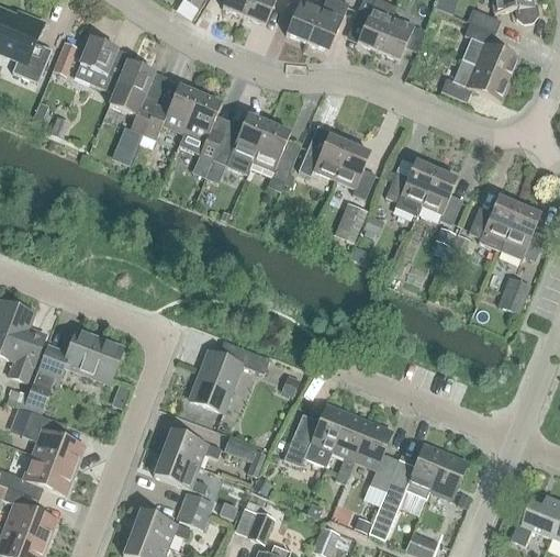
[(224,0),(223,6),(244,15),(249,0),(224,0)]
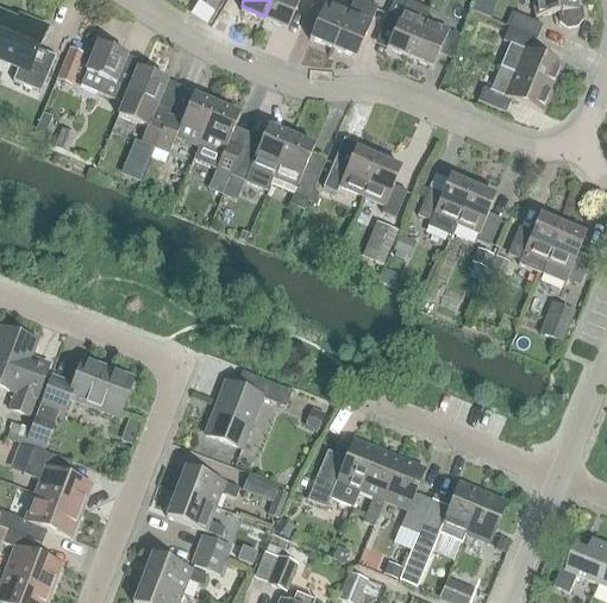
[(270,0),(264,17),(288,26),(298,0),(270,0)]
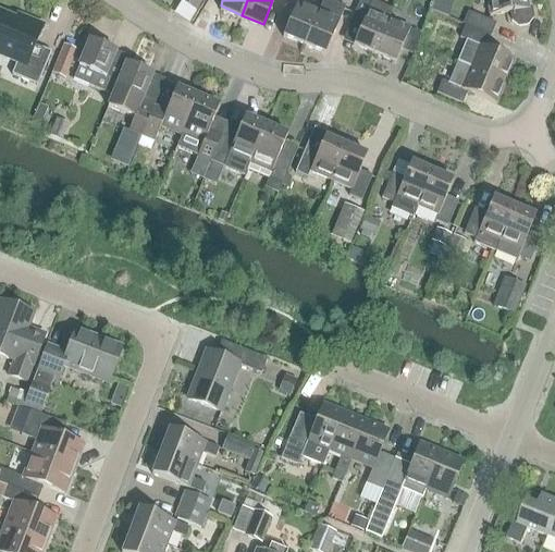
[(283,33),(305,41),(319,7),(304,0),(297,0),(283,33)]
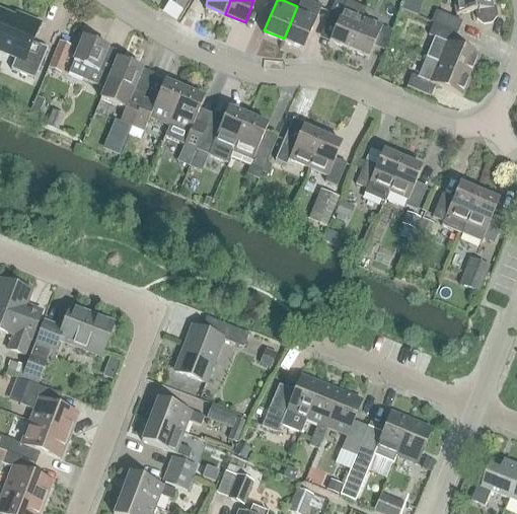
[(284,39),(303,47),(322,2),(317,0),(300,0),(297,6),(284,39)]
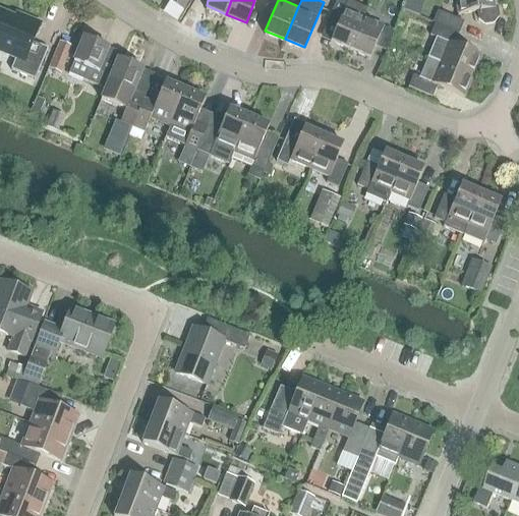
[(331,39),(350,47),(364,14),(363,13),(367,3),(360,0),(336,0),(322,33),(332,37),(331,39)]
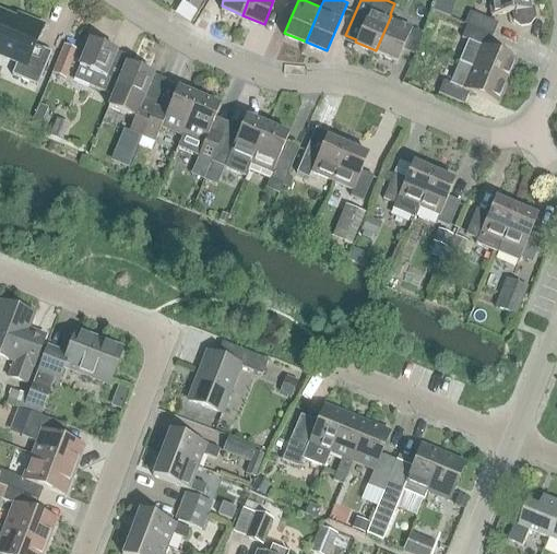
[(490,0),(493,11),(512,8),(514,16),(521,23),(531,21),(536,13),(534,3),(530,4),(529,0),(490,0)]
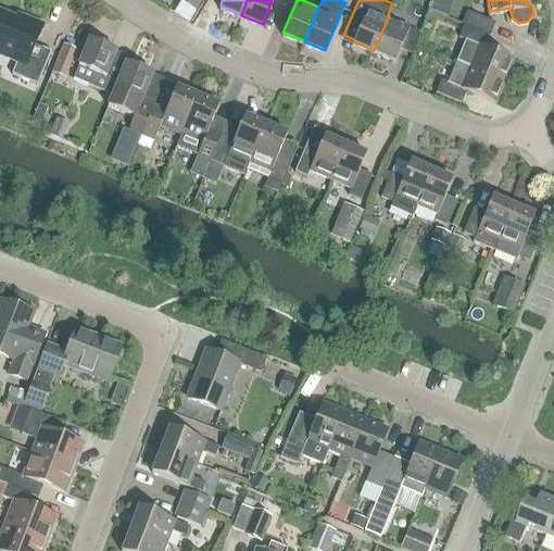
[(37,80),(51,48),(36,41),(43,21),(27,14),(25,19),(0,7),(0,50),(17,58),(12,70),(37,80)]
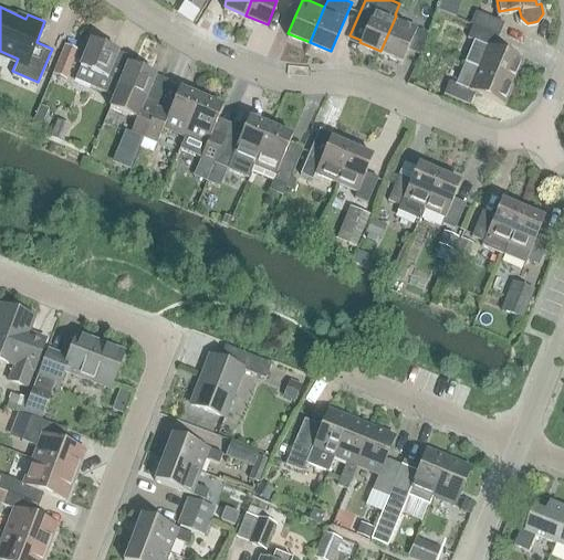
[(468,34),(474,37),(465,59),(514,78),(523,56),(494,44),(505,19),(479,8),(468,34)]
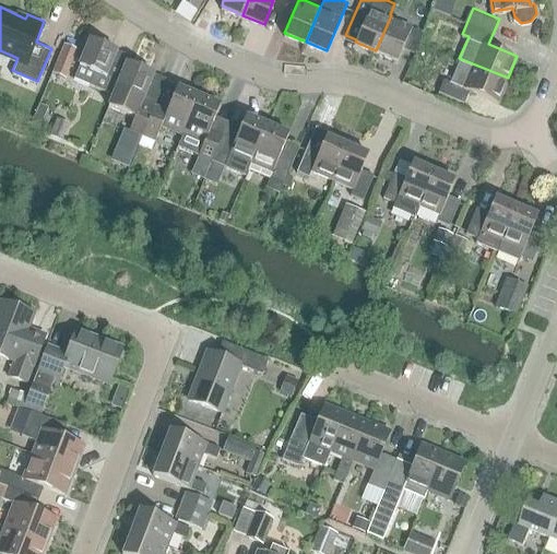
[(412,24),(391,15),(376,50),(398,59),(412,24)]
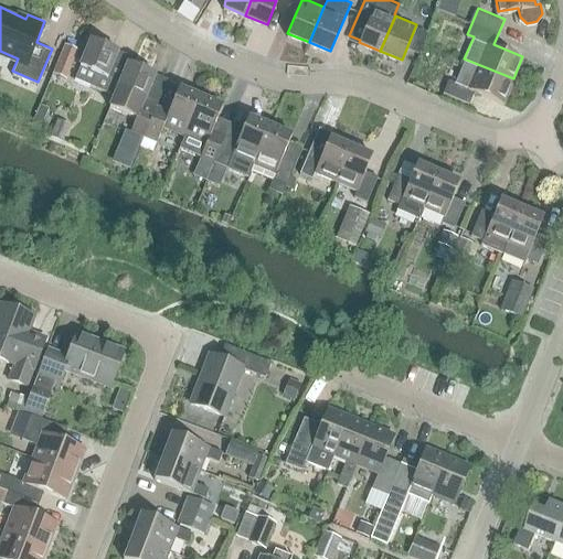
[(80,63),(75,75),(92,82),(115,92),(117,86),(120,78),(108,73),(119,47),(92,36),(80,63)]
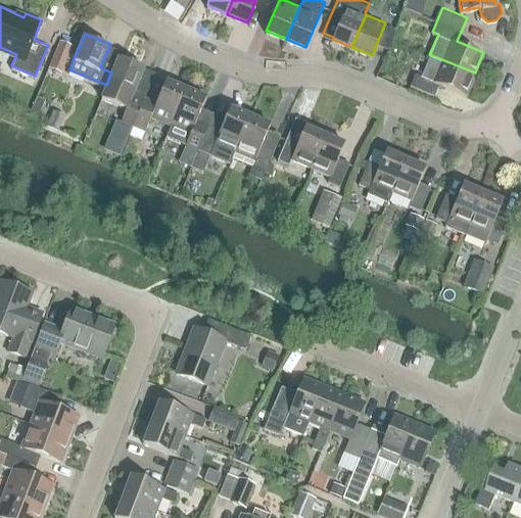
[(61,69),(73,42),(60,37),(49,64),(61,69)]
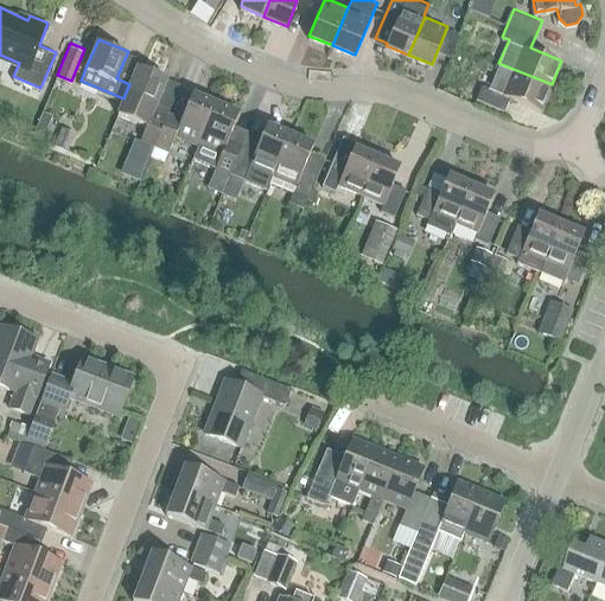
[(541,109),(552,84),(498,63),(489,85),(483,83),(477,96),(504,108),(510,95),(541,109)]
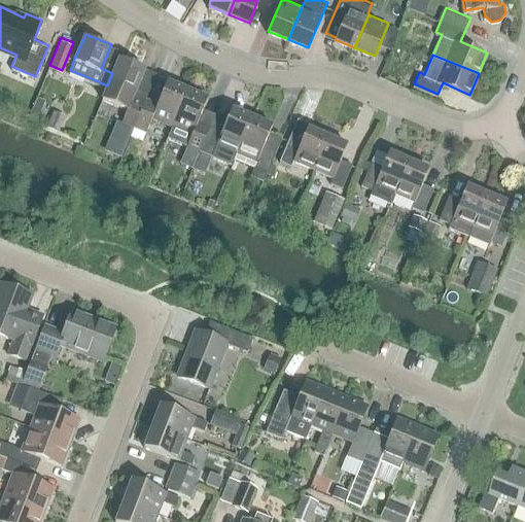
[(112,73),(109,80),(119,84),(114,96),(119,99),(130,103),(124,118),(135,124),(141,107),(146,96),(135,92),(145,66),(119,56),(112,73)]
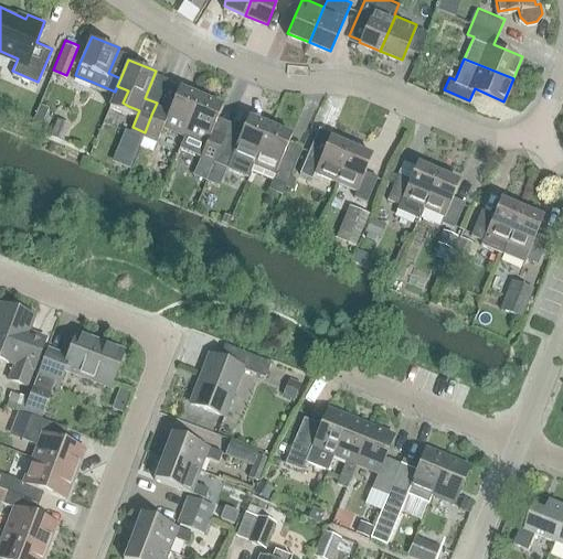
[(151,115),(145,132),(158,138),(163,124),(184,132),(201,94),(180,84),(169,108),(157,103),(151,115)]
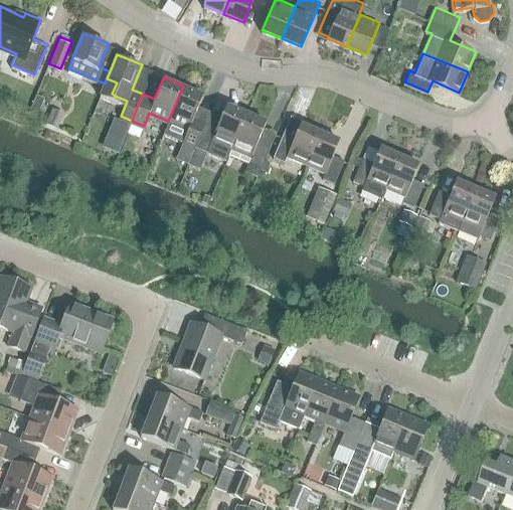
[(168,121),(164,132),(183,140),(182,142),(194,147),(195,145),(205,121),(194,116),(203,94),(183,86),(168,121)]
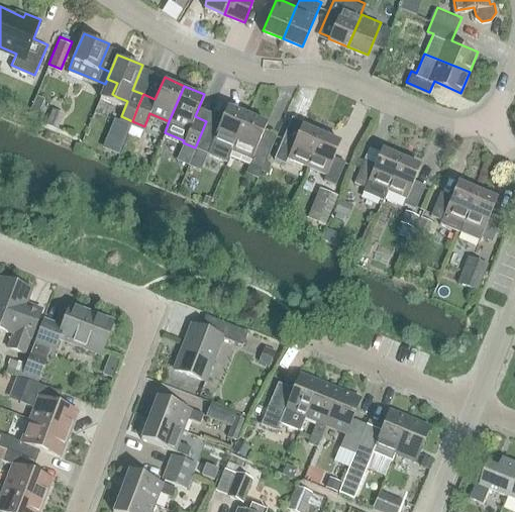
[(218,126),(208,150),(227,159),(232,147),(247,112),(227,104),(218,126)]
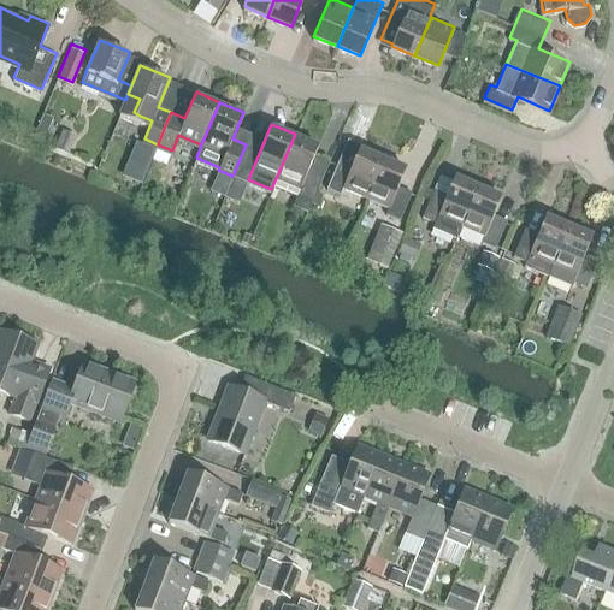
[(63,125),(55,143),(69,149),(76,131),(63,125)]
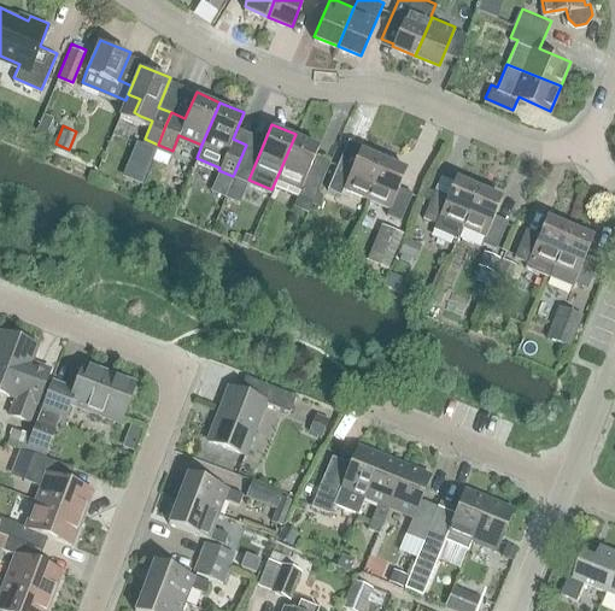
[(320,144),(296,134),(277,176),(279,177),(276,182),(299,192),(294,203),(309,209),(322,176),(308,170),(320,144)]
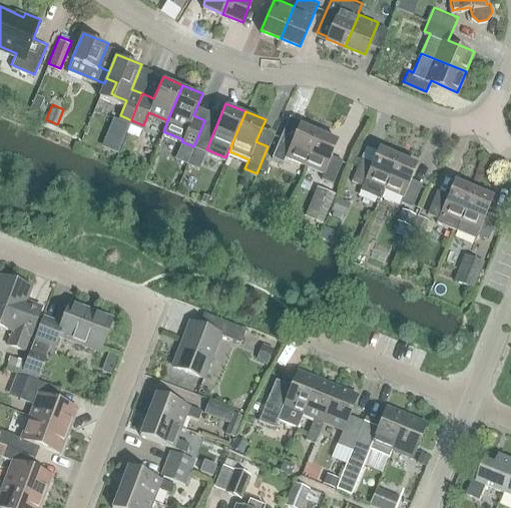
[(204,120),(194,144),(206,149),(216,125),(204,120)]
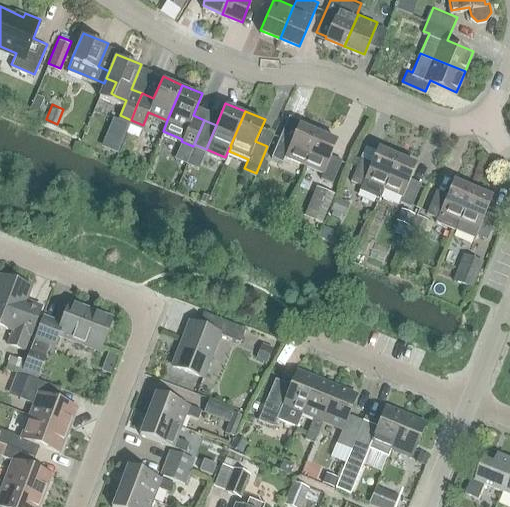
[(286,154),(304,162),(318,130),(299,121),(293,136),(282,131),(272,154),(283,159),(286,154)]
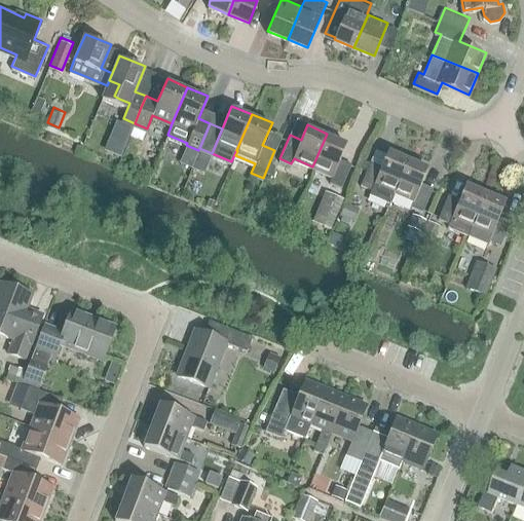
[(346,142),(327,134),(312,166),(332,175),(330,180),(341,185),(351,161),(340,156),(346,142)]
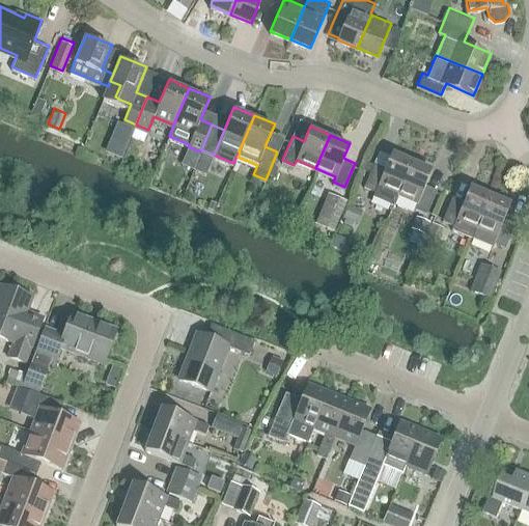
[(397,192),(398,192),(412,159),(392,150),(386,165),(374,161),(364,185),(376,190),(374,194),(393,202),(397,192)]
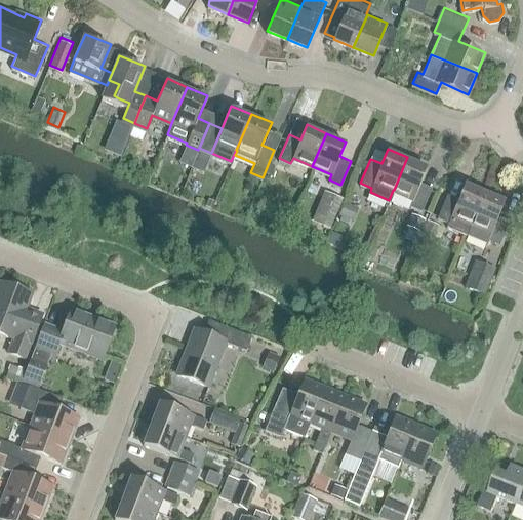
[(428,165),(407,157),(394,190),(413,198),(410,204),(423,209),(432,185),(421,181),(428,165)]
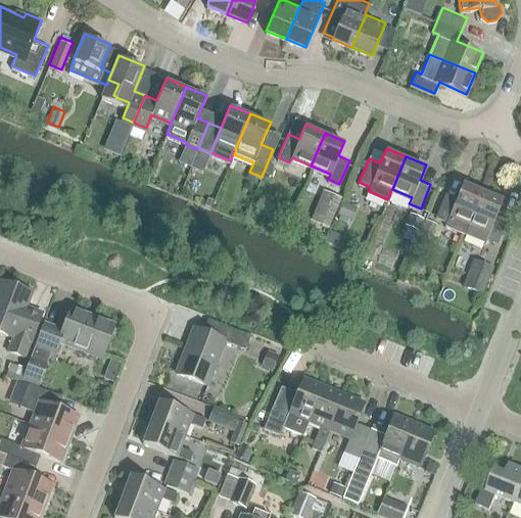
[(469,223),(483,190),(464,181),(457,196),(445,191),(435,215),(447,220),(445,224),(465,232),(469,223)]
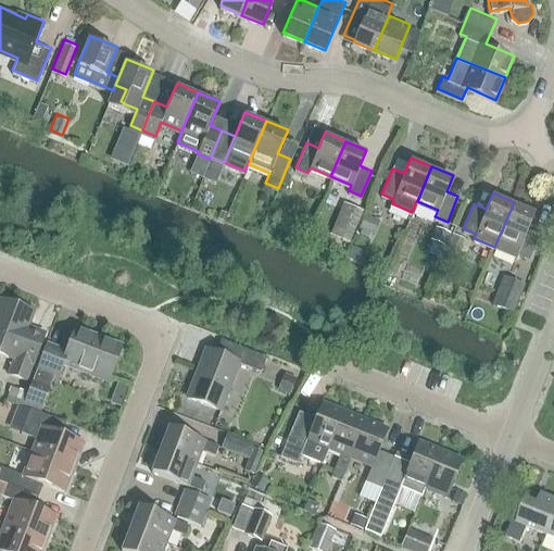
[(363,209),(343,200),(337,216),(356,224),(363,209)]
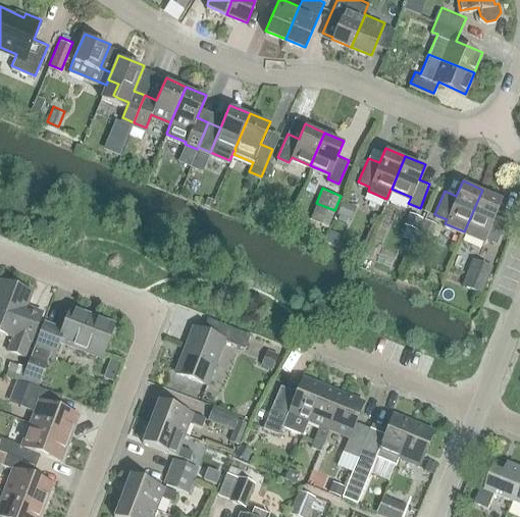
[(502,198),(482,190),(468,222),(487,230),(485,236),(497,241),(507,217),(496,212),(502,198)]
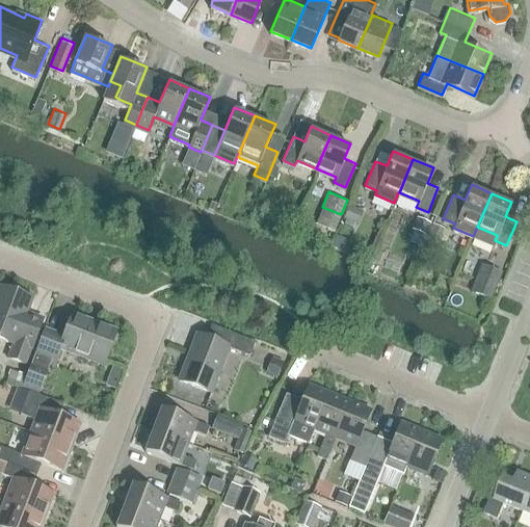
[(349,203),(344,213),(358,219),(363,209),(349,203)]
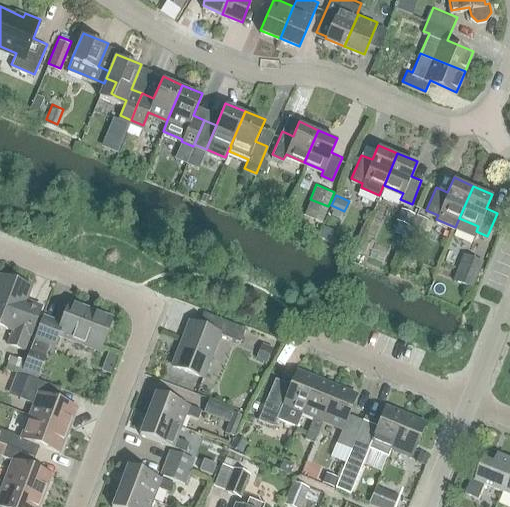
[(402,205),(397,216),(409,222),(414,211),(402,205)]
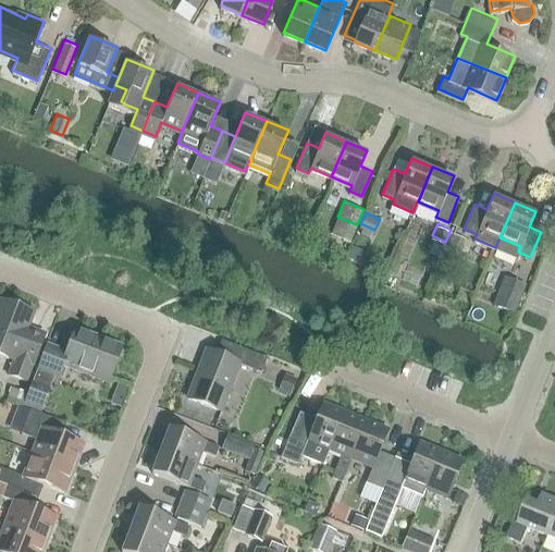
[(453,230),(442,255),(455,260),(466,235),(453,230)]
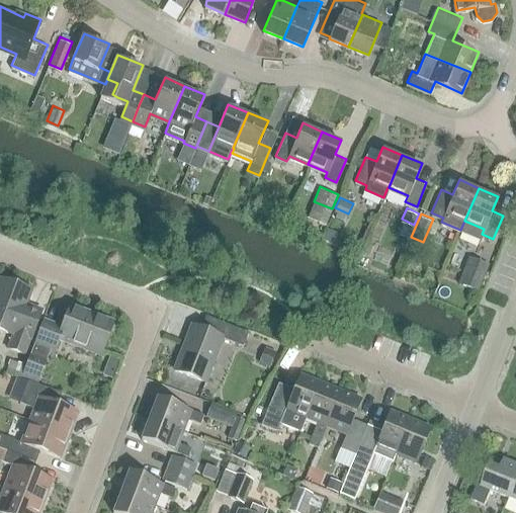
[(469,254),(458,281),(477,288),(488,262),(469,254)]
